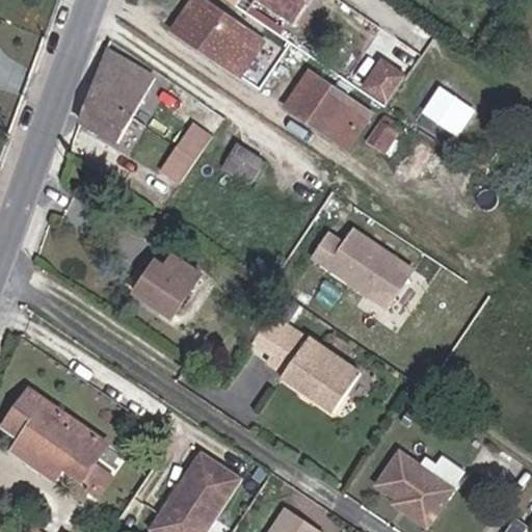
[(268,41),(211,0),(189,0),(170,27),(231,70),(238,58),(249,67),(268,41)]
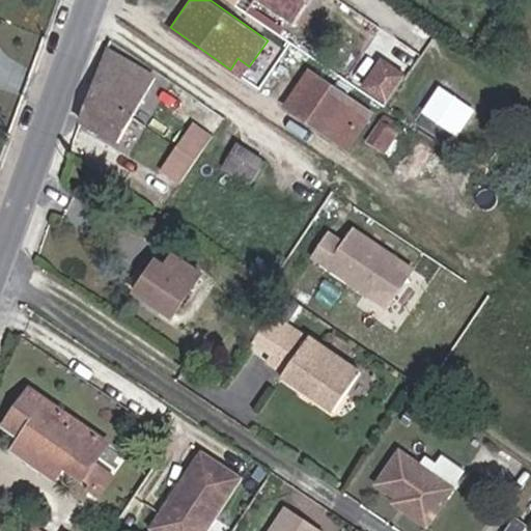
[(290,0),(253,0),(278,18),(279,17),(287,5),(290,0)]
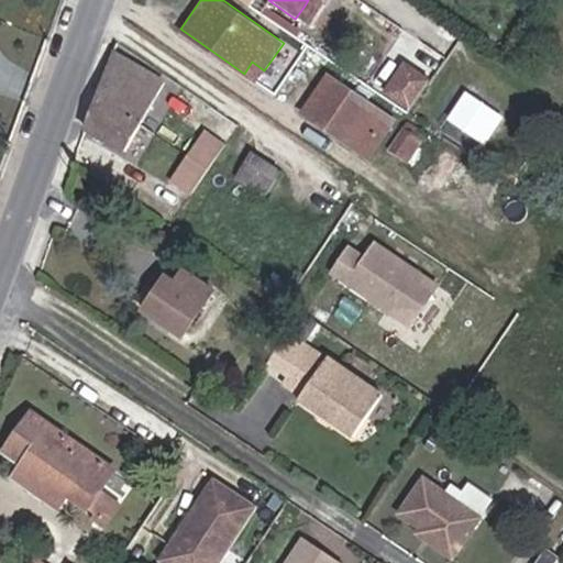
[(454,24),(464,11),(452,2),(443,15),(454,24)]
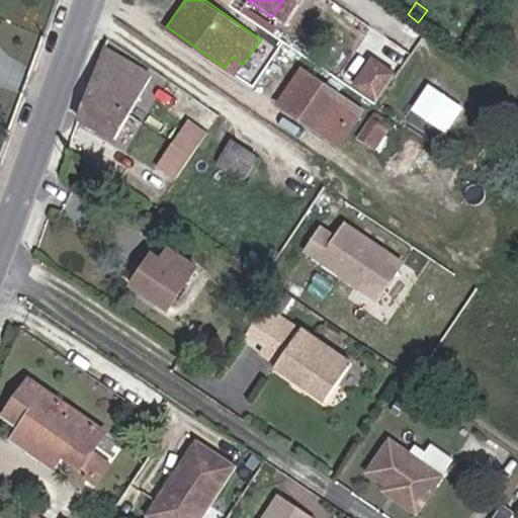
[(280,5),(272,16),(282,23),(290,12),(280,5)]
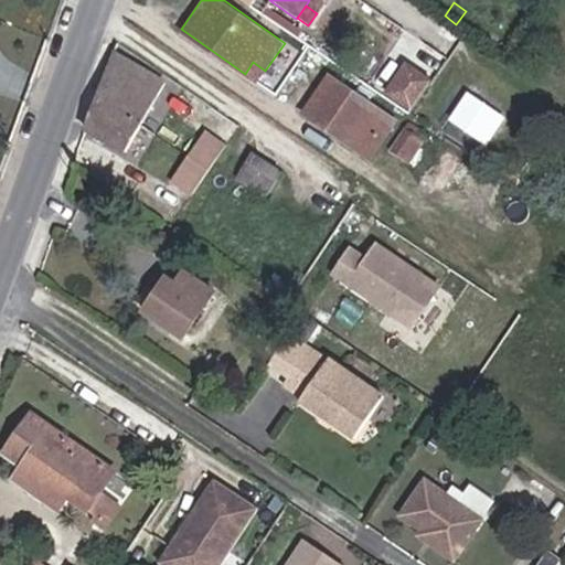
[(117,35),(83,127),(125,149),(158,91),(171,98),(184,72),(117,35)]
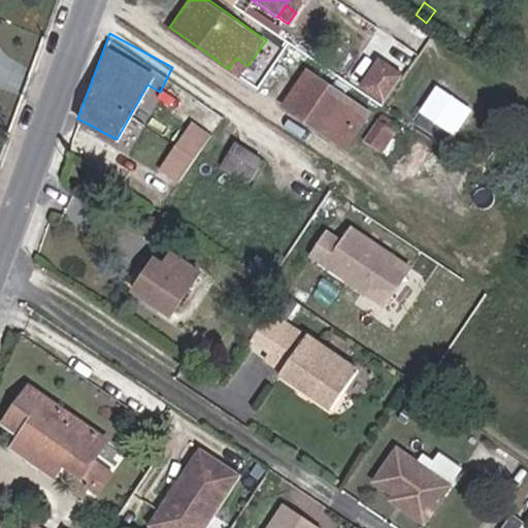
[(343,146),(369,110),(305,67),(279,103),(343,146)]
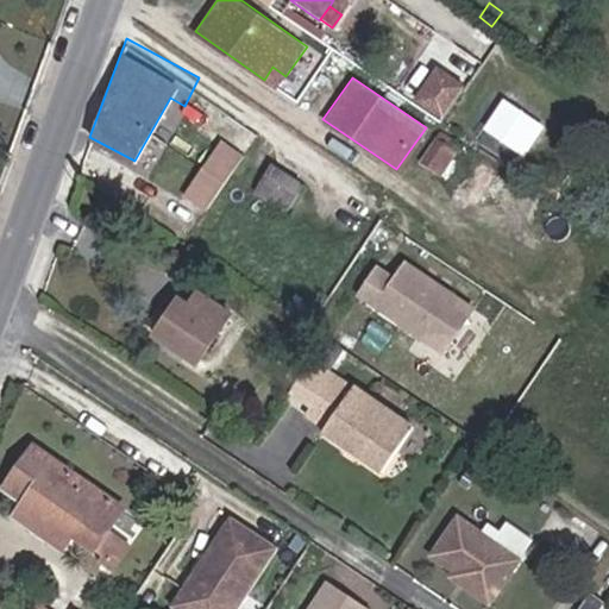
[(538,142),(546,129),(504,100),(485,127),(520,150),(528,136),(538,142)]
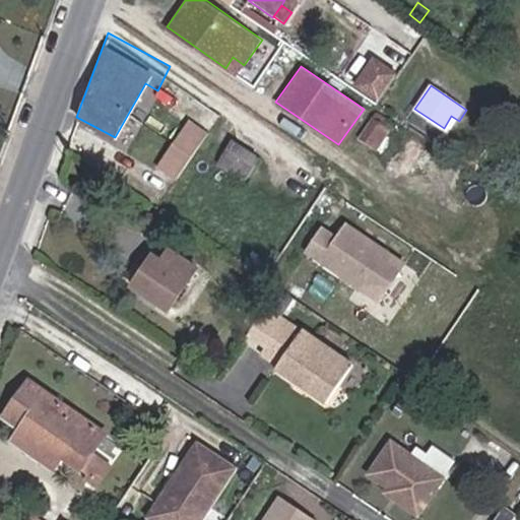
[(372,144),(385,124),(370,114),(355,133),(372,144)]
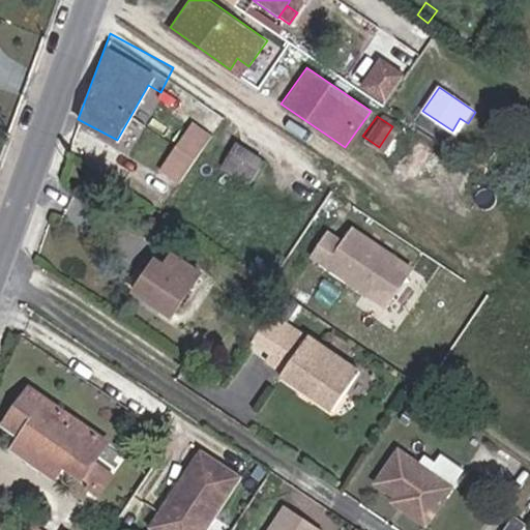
[(159,171),(182,183),(211,130),(189,118),(159,171)]
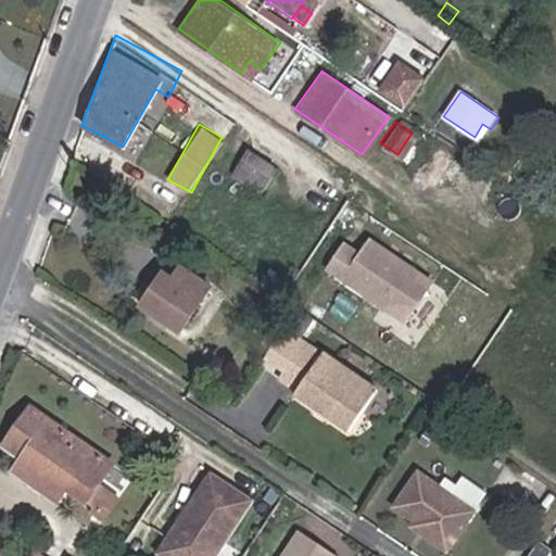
[(261,192),(276,169),(249,151),(231,175),(261,192)]
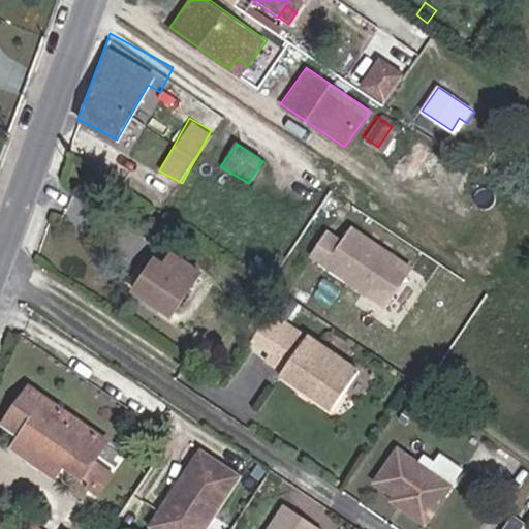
[(141,190),(150,178),(129,165),(120,178),(141,190)]
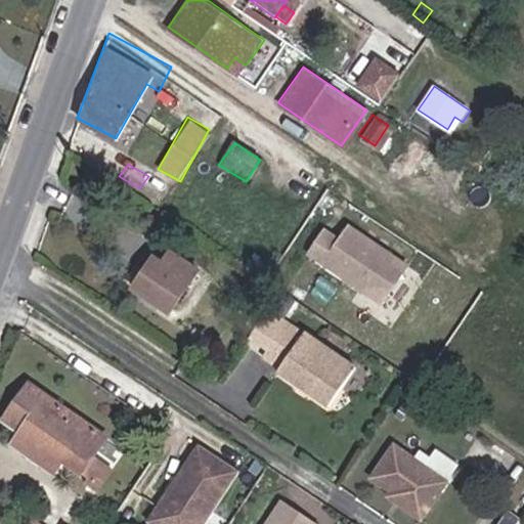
[(324,224),(305,252),(381,305),(409,263),(348,220),(339,234),(324,224)]
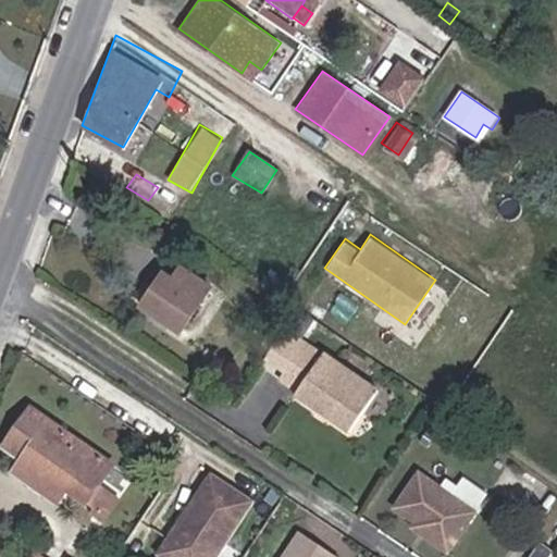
[(176,326),(207,283),(175,262),(168,275),(160,272),(139,304),(176,326)]
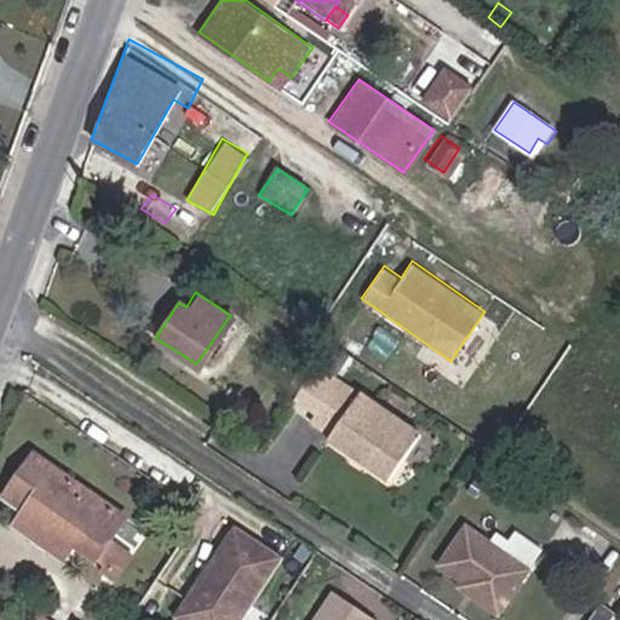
[(336,379),(308,420),(327,435),(323,438),(344,453),(348,448),(362,458),(359,463),(382,478),(414,430),(357,390),(356,392),(336,379)]
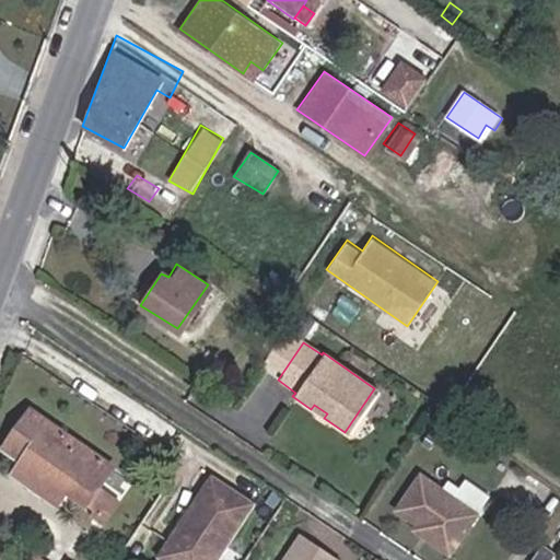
[(59,463),(74,439),(27,406),(2,446),(19,459),(9,473),(25,483),(47,455),(59,463)]
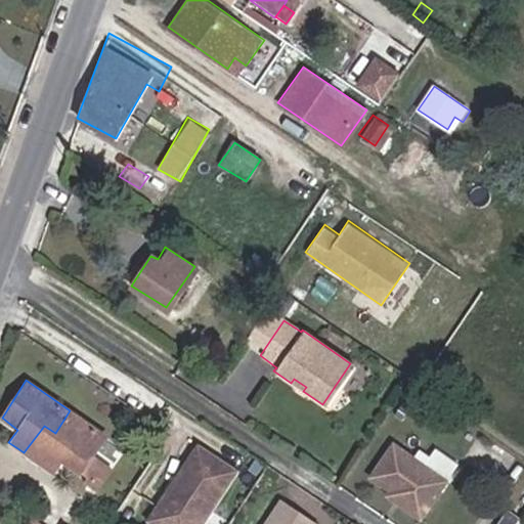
[(106,435),(70,410),(55,433),(44,426),(24,452),(53,474),(62,463),(80,475),(106,435)]
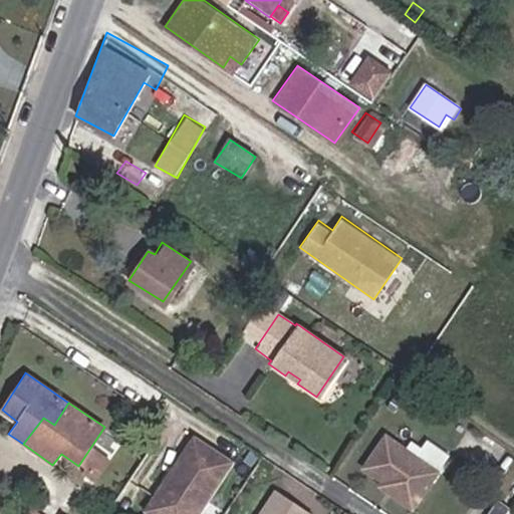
[(462,442),(469,433),(460,427),(453,436),(462,442)]
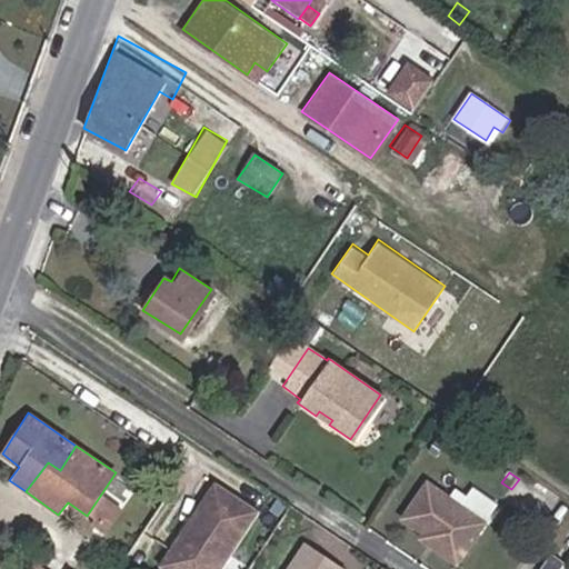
[(106,489),(123,505),(137,489),(119,473),(106,489)]
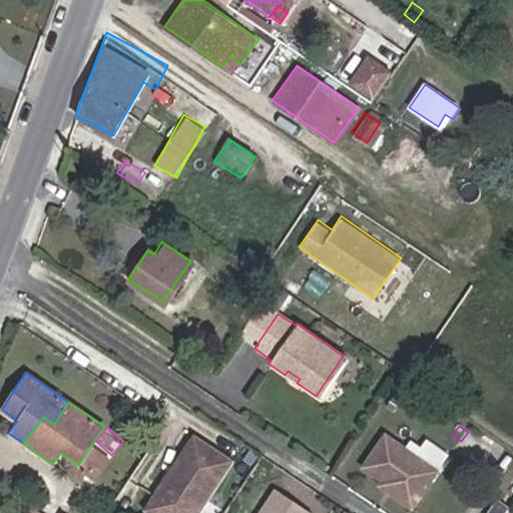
[(188,512),(225,456),(186,429),(148,485),(188,512)]
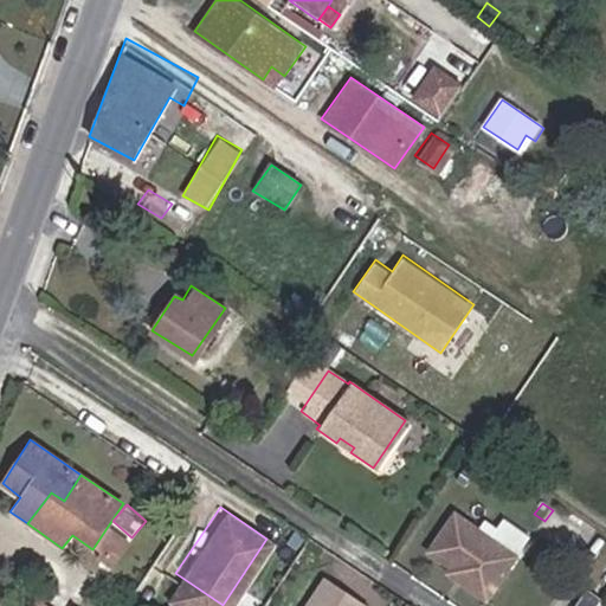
[(477,595),(522,532),(496,514),(489,523),(482,533),(470,524),(447,509),(420,548),(443,565),(457,574),(453,579),(477,595)]
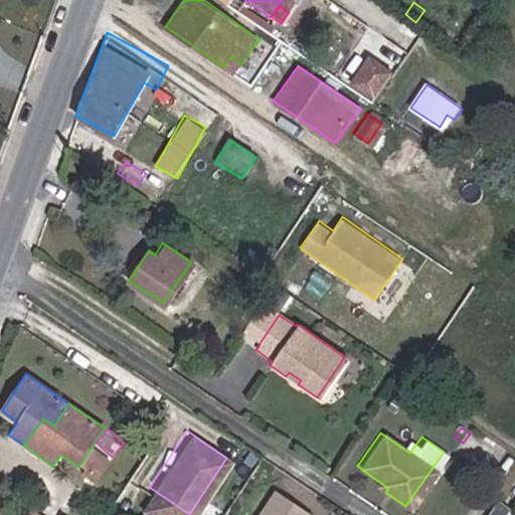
[(409,453),(415,445),(405,438),(399,446),(409,453)]
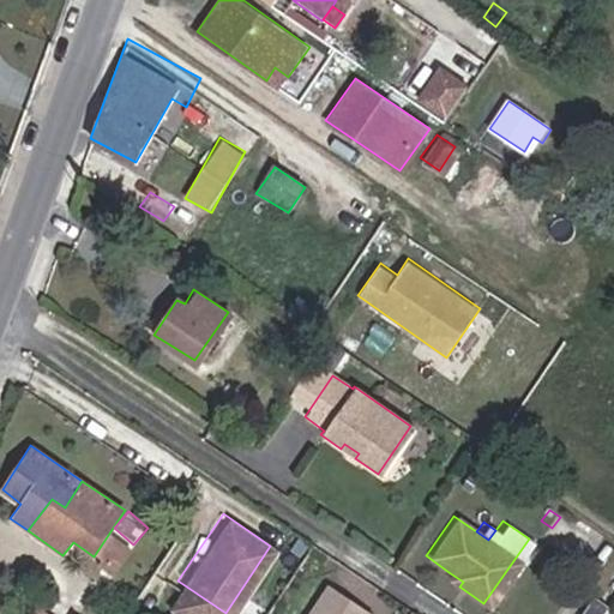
[(463,582),(449,572),(445,576),(459,587),(463,582)]
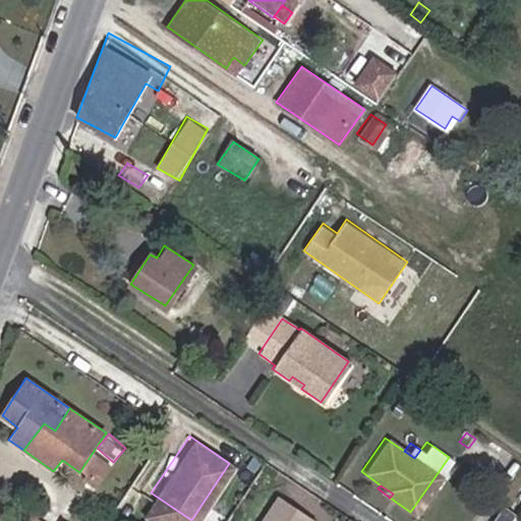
[(304,520),(307,517),(272,493),(250,520),(304,520)]
